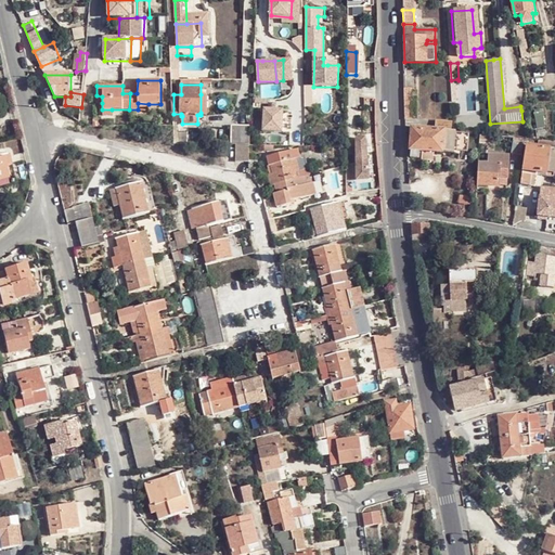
[(263,110),(262,132),(285,133),(286,111),(263,110)]
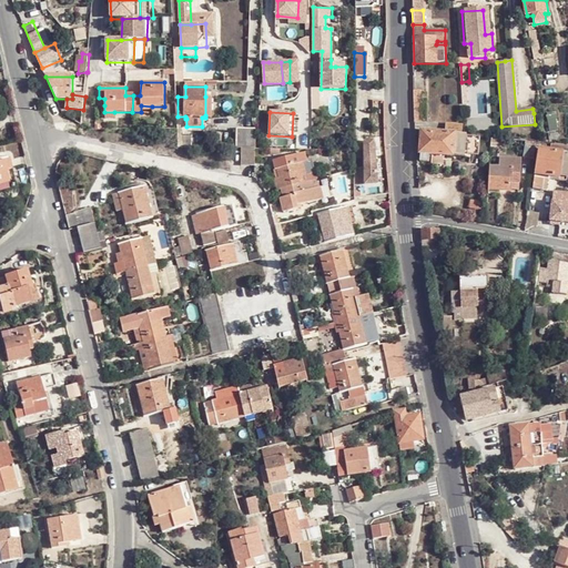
[(447,132),(465,134),(465,123),(448,122),(447,132)]
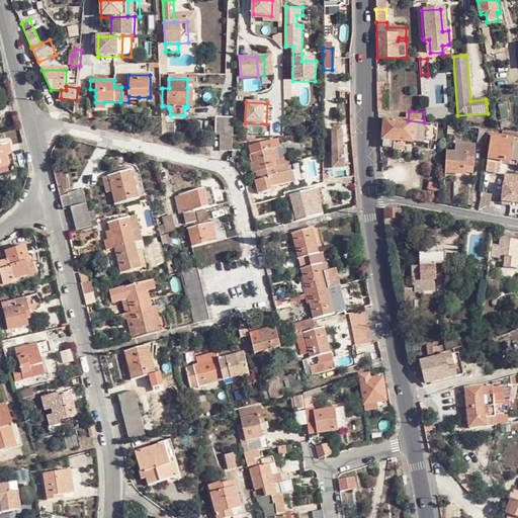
[(216,134),(234,134),(235,116),(217,116),(216,134)]
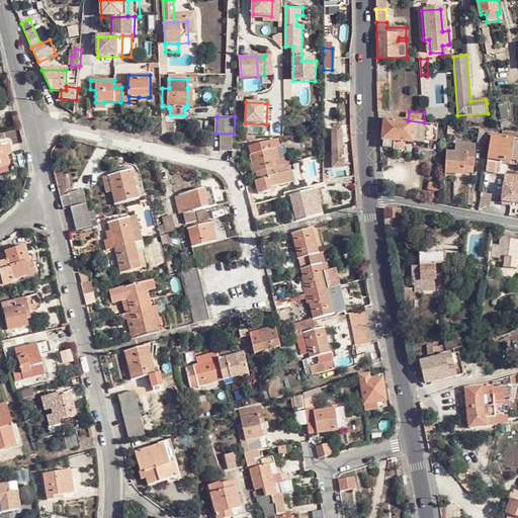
[(408,120),(384,118),(381,140),(384,140),(383,147),(392,148),(393,140),(423,143),(423,140),(425,122),(424,122),(408,120)]
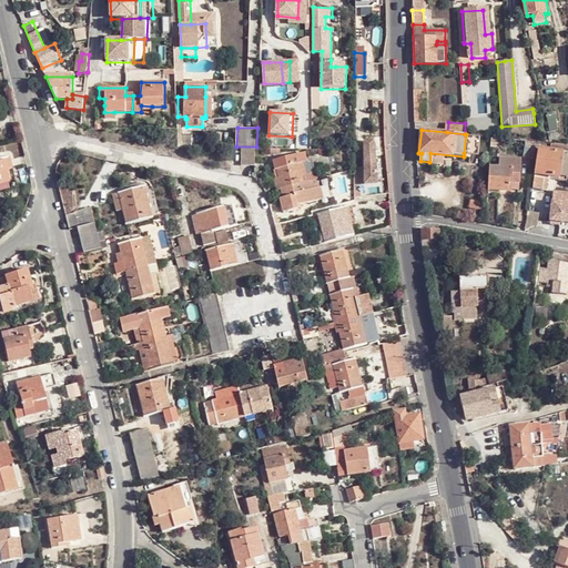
[(478,154),(480,135),(466,134),(464,153),(478,154)]
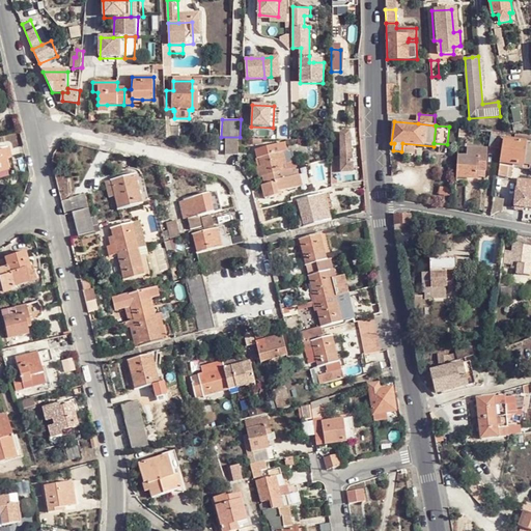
[(501,132),(488,131),(487,147),(499,148),(501,132)]
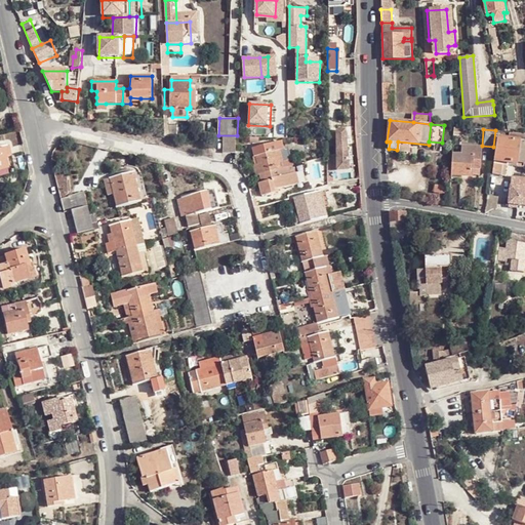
[(347,135),(337,135),(337,170),(347,170),(347,135)]
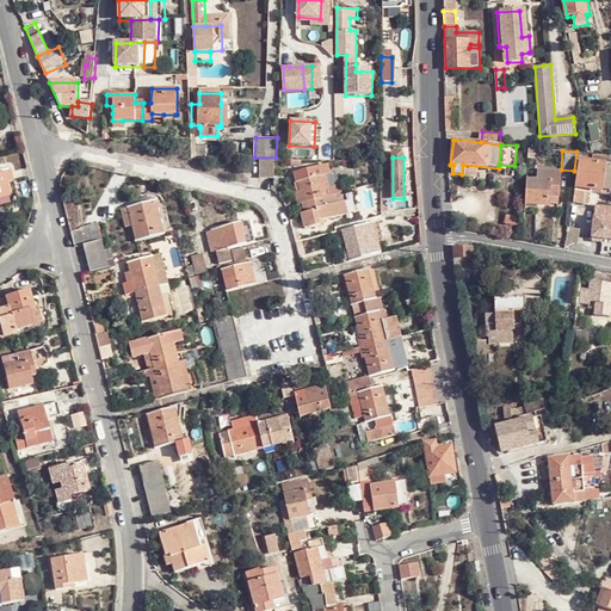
[(276,160),(259,160),(259,179),(275,179),(276,160)]
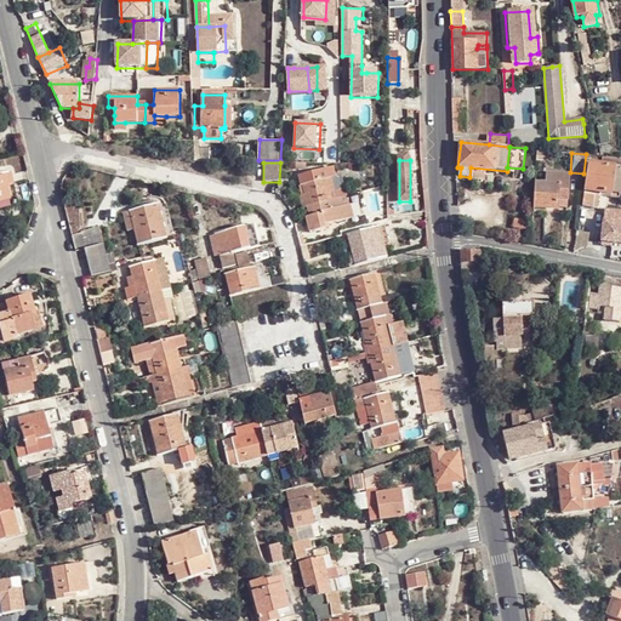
[(588,163),(585,188),(599,191),(611,192),(615,166),(588,163)]
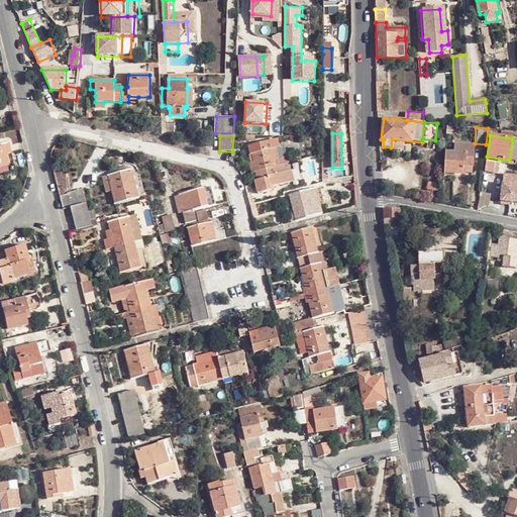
[(251,154),(254,153),(277,148),(276,140),(248,146),(250,154),(251,154)]
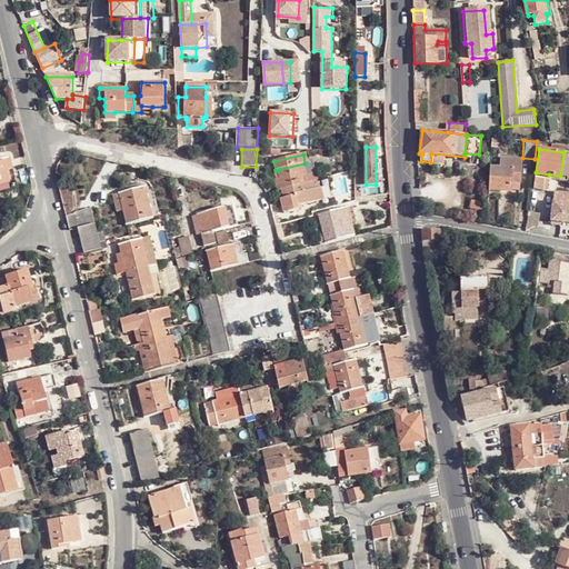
[(501,158),(501,167),(512,168),(511,182),(519,182),(520,159),(501,158)]
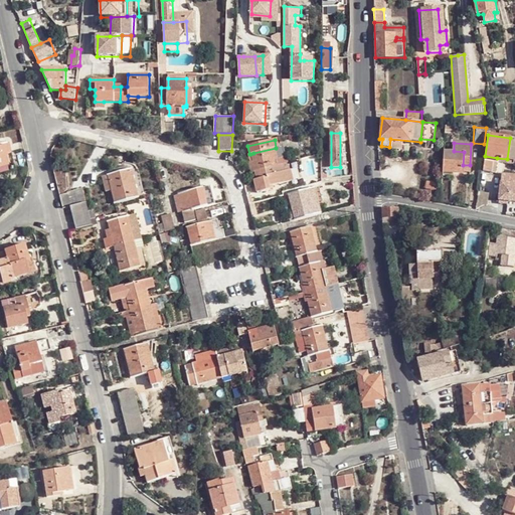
[(0,175),(5,175),(4,172),(9,171),(5,158),(10,156),(6,145),(0,146),(0,175)]
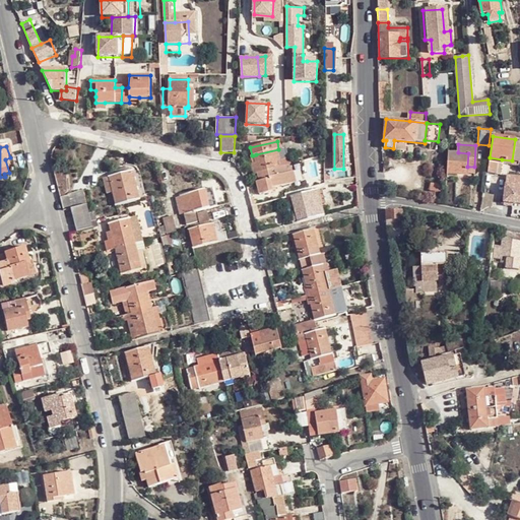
[(253,174),(257,173),(283,167),(282,161),(289,160),(286,148),(278,149),(256,154),(253,155),(255,163),(251,164),(253,174)]
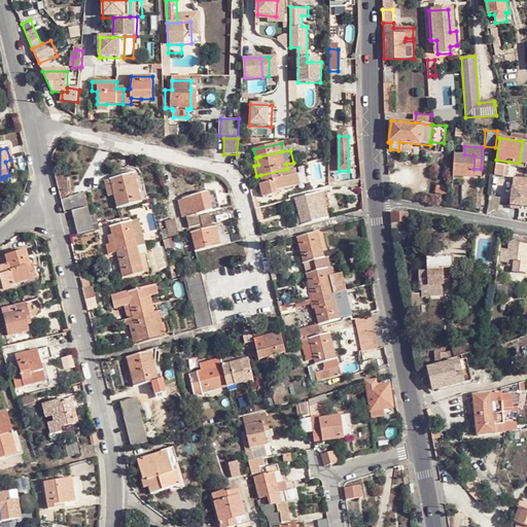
[(454,154),(453,176),(472,176),(473,169),(475,155),(464,154),(454,154)]
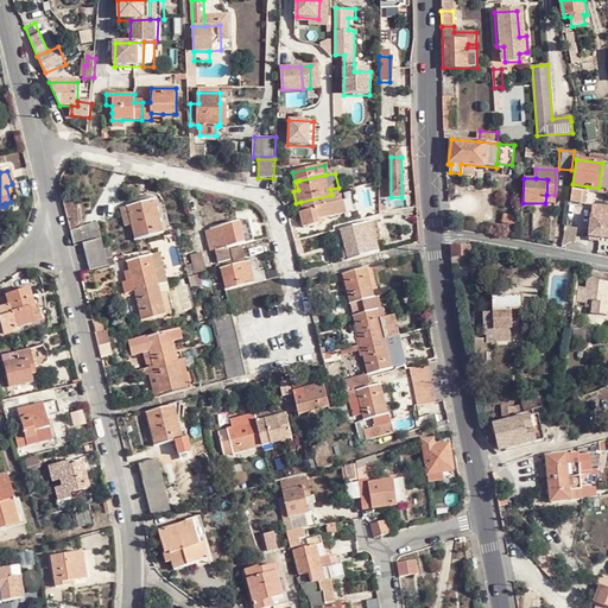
[(16,201),(12,184),(6,187),(11,202),(16,201)]
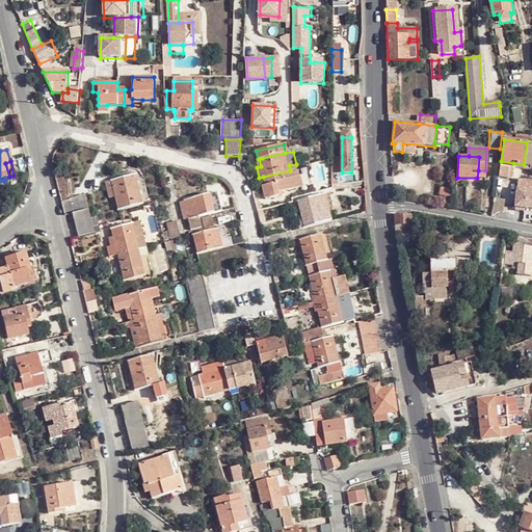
[(513,163),(501,161),(499,177),(511,179),(513,163)]
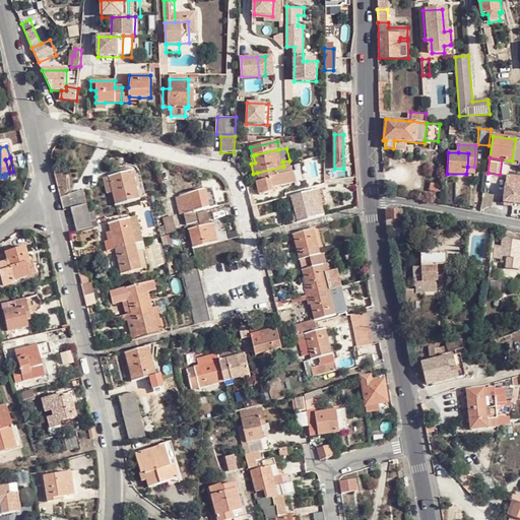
[(283,167),(257,173),(259,182),(256,183),(259,195),(275,192),(275,188),(287,185),(296,183),(293,173),(285,175),(283,167)]
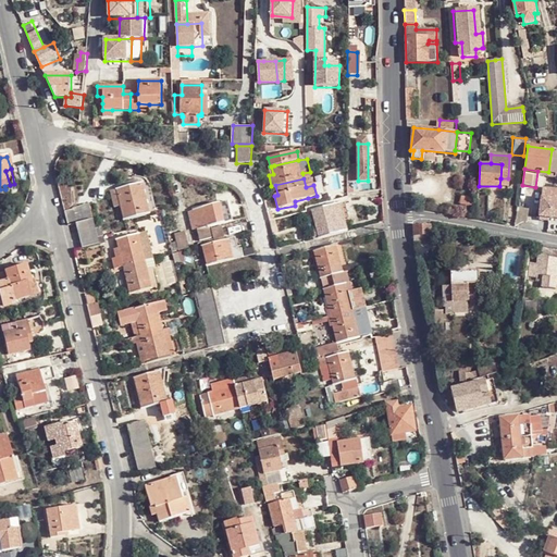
[(123,220),(124,220),(150,214),(144,182),(116,188),(123,220)]
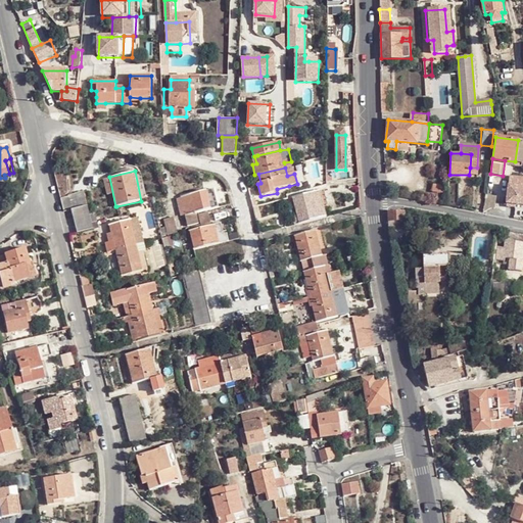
[(186,218),(199,214),(221,207),(216,188),(181,197),(186,218)]
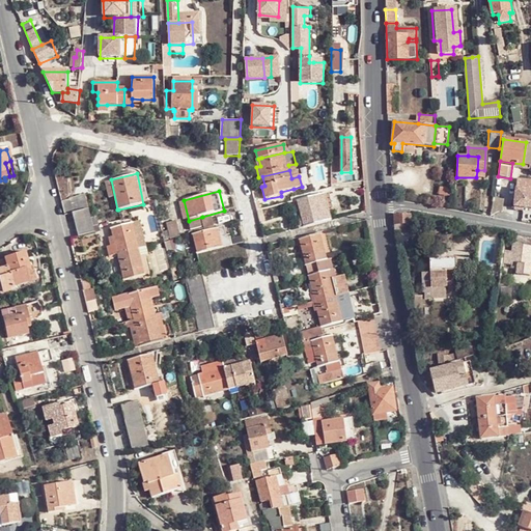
[(324,194),(328,213),(332,212),(329,192),(324,194)]
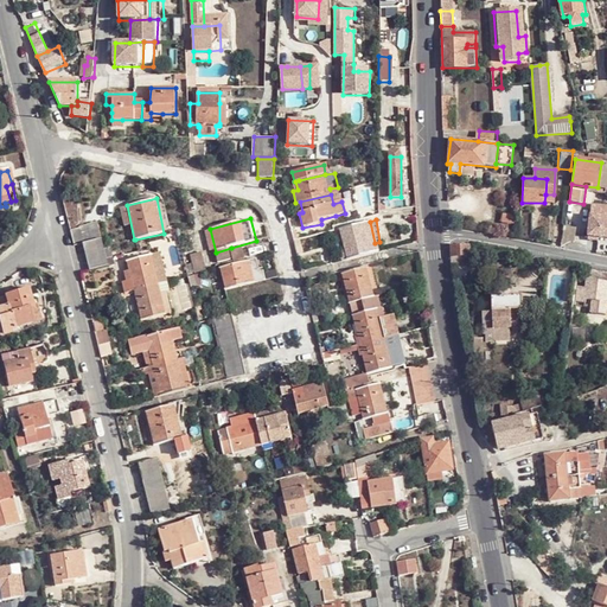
[(81,228),(69,230),(74,246),(83,243),(102,238),(97,221),(87,224),(82,225),(81,225),(81,228)]
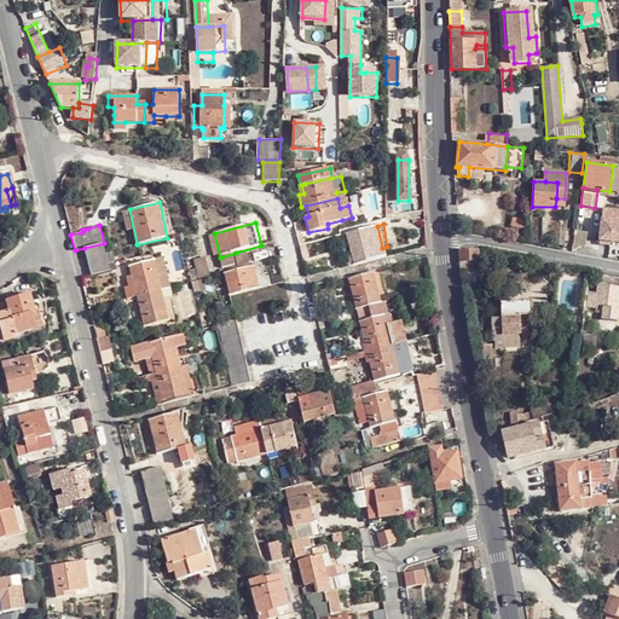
[(346,256),(348,266),(385,258),(382,248),(377,226),(346,233),(351,255),(346,256)]
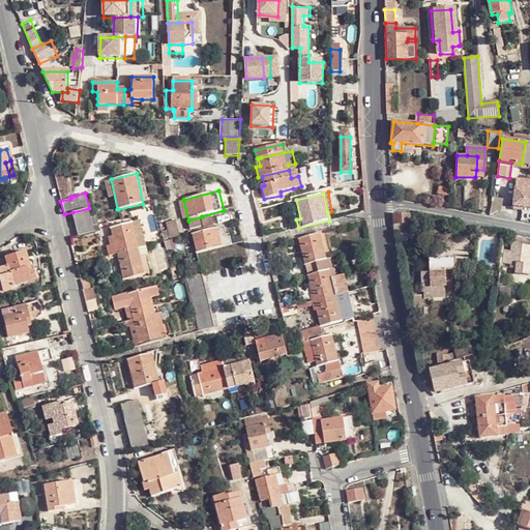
[(413,194),(412,201),(424,203),(425,196),(413,194)]
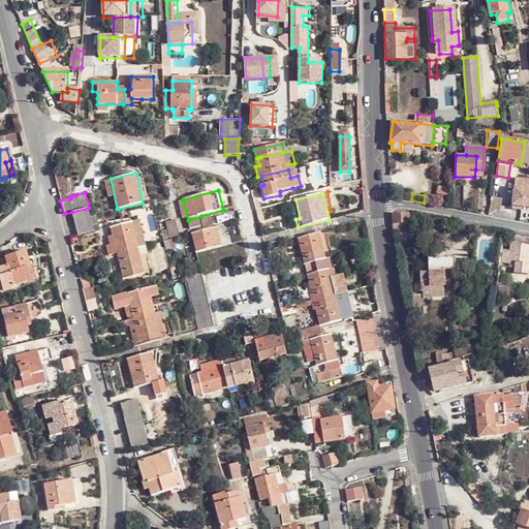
[(481,210),(489,211),(491,198),(483,197),(481,210)]
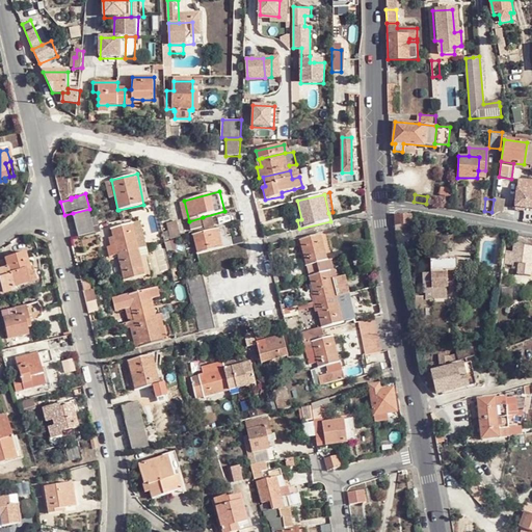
[(91,217),(89,209),(73,213),(75,221),(91,217)]
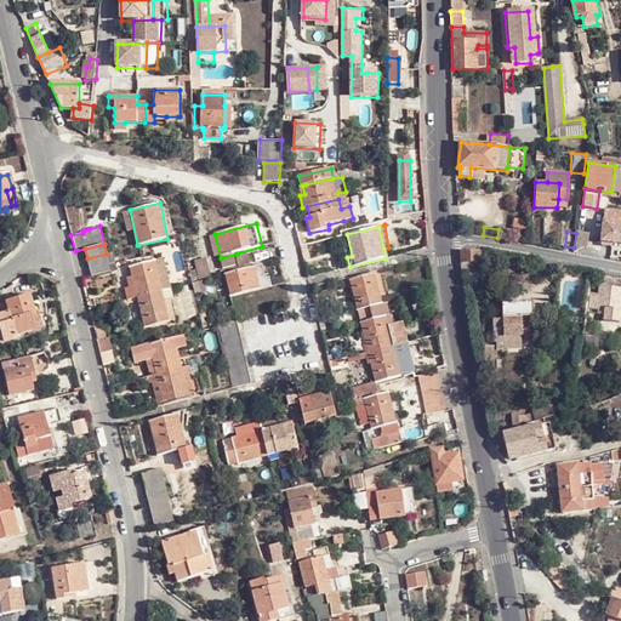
[(482,269),(480,250),(460,251),(460,271),(482,269)]
